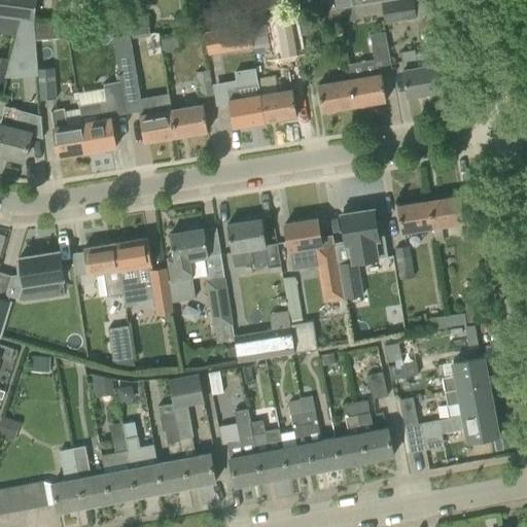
[(0,0),(0,15),(34,21),(36,0),(0,0)]
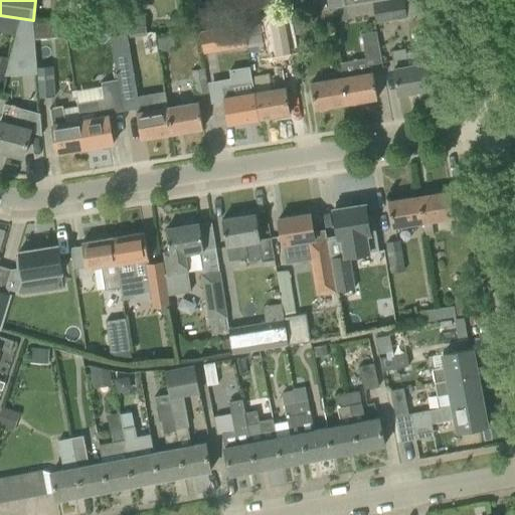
[(406,14),(403,0),(387,0),(388,0),(387,0),(380,0),(372,1),(375,19),(406,14)]
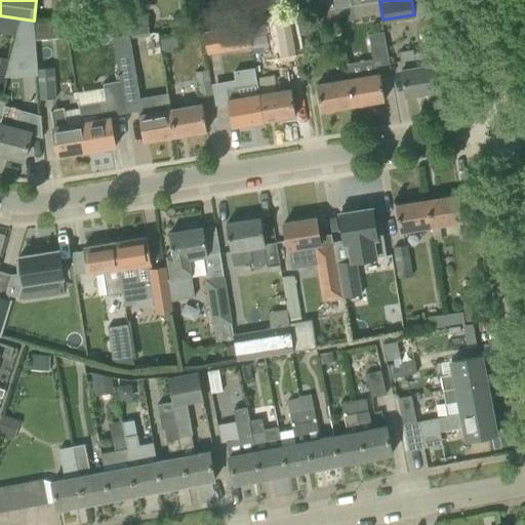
[(353,6),(336,8),(338,23),(356,19),(353,6)]
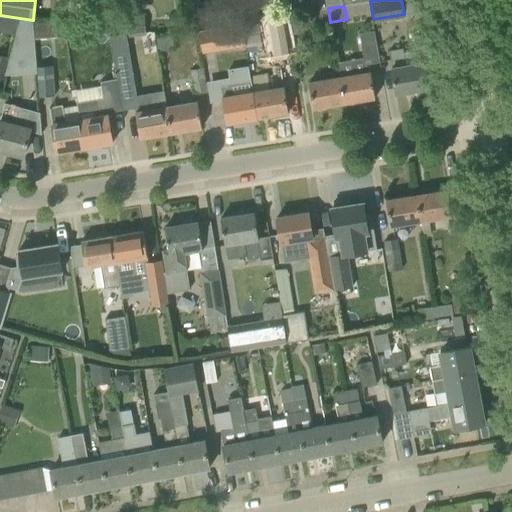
[(145,38),(144,16),(118,17),(119,39),(145,38)]
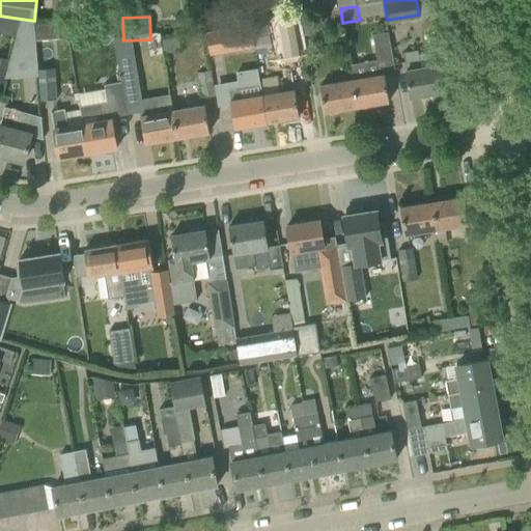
[(250,25),(252,37),(271,34),(268,21),(250,24),(250,25)]
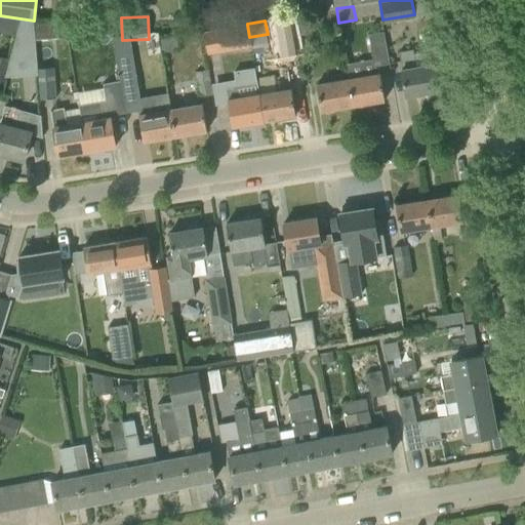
[(66,26),(34,23),(35,39),(68,37),(66,26)]
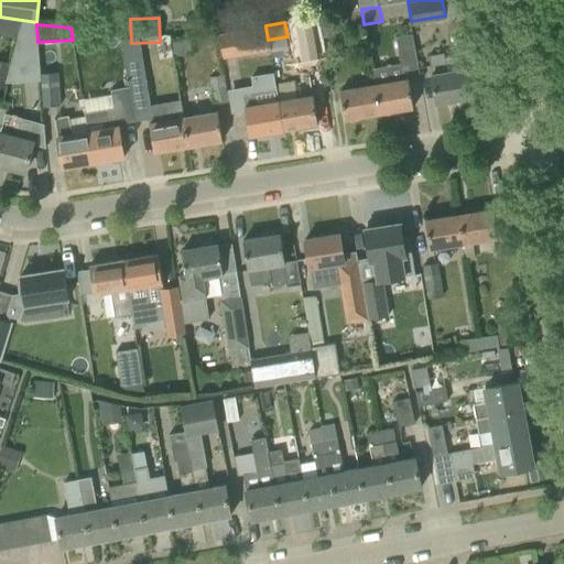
[(266,26),(218,34),(223,58),(269,51),(268,40),(266,26)]
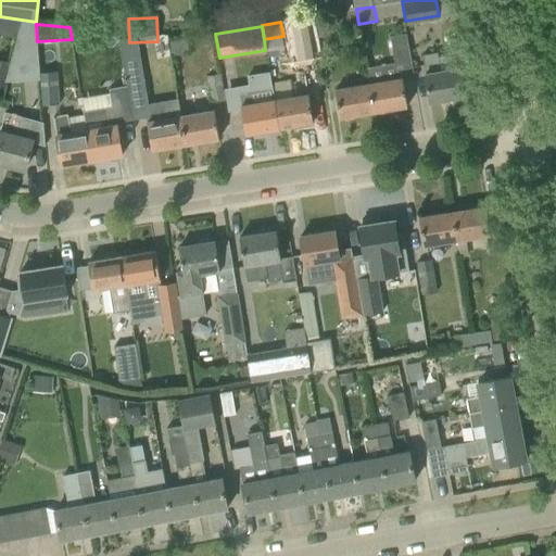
[(406,33),(390,36),(396,70),(412,66),(406,33)]
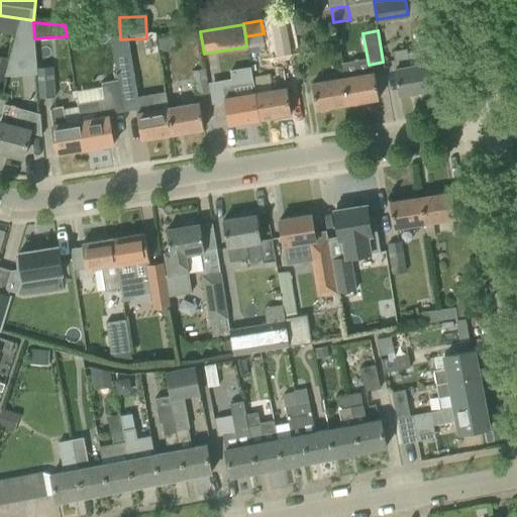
[(173,35),(157,37),(159,53),(176,50),(173,35)]
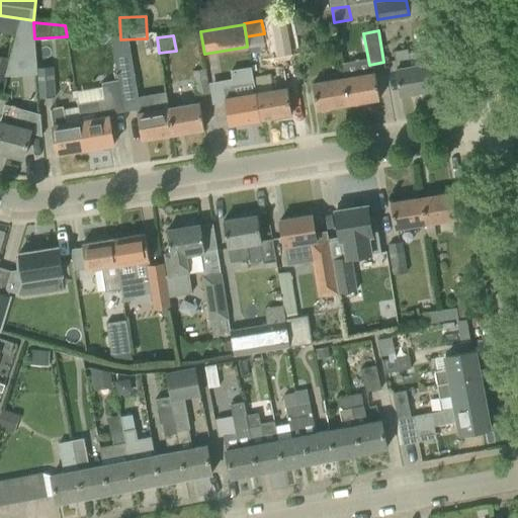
[(440,94),(438,77),(432,78),(430,63),(411,66),(408,49),(394,52),(401,96),(420,92),(421,97),(440,94)]
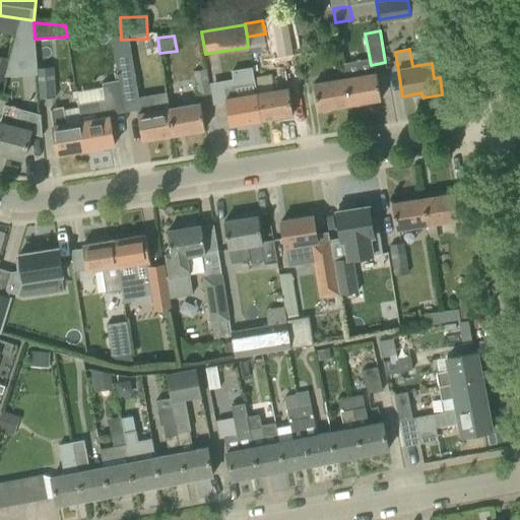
[(52,67),(38,68),(40,99),(55,98),(52,67)]
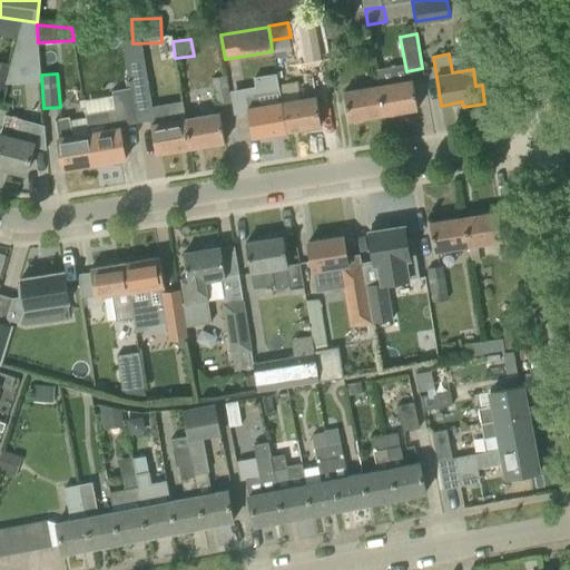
[(232,102),(227,76),(212,78),(216,106),(232,102)]
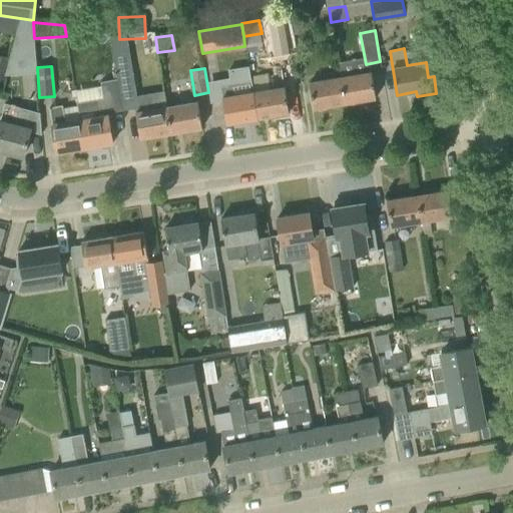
[(376,98),(371,72),(341,77),(345,103),(376,98)]
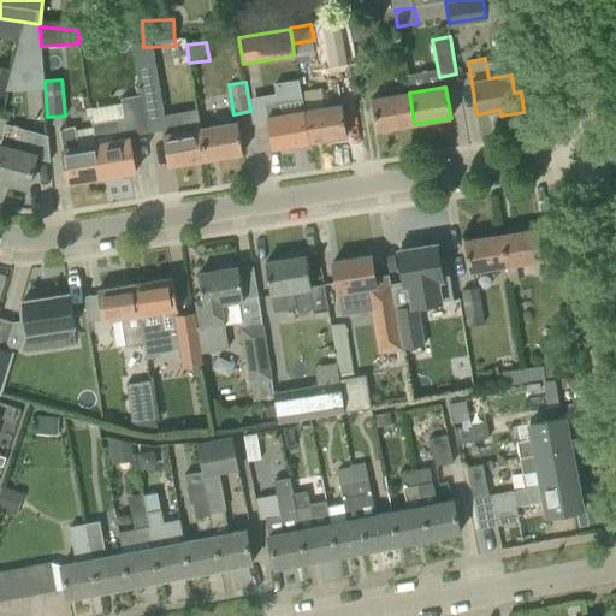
[(347,136),(343,112),(342,104),(324,107),(320,88),(301,92),(304,111),(309,142),(347,136)]
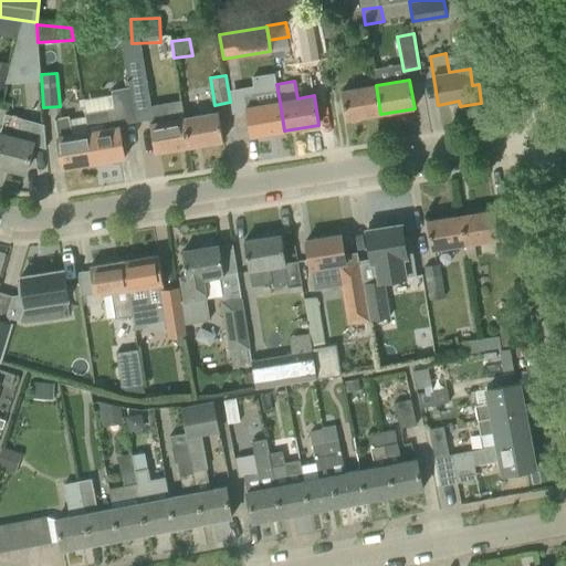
[(144,84),(130,87),(135,118),(149,116),(147,106),(144,84)]
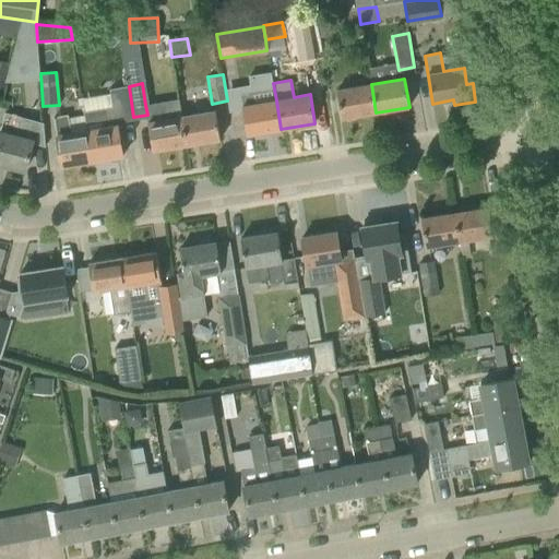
[(376,113),(371,84),(337,90),(342,118),(376,113)]
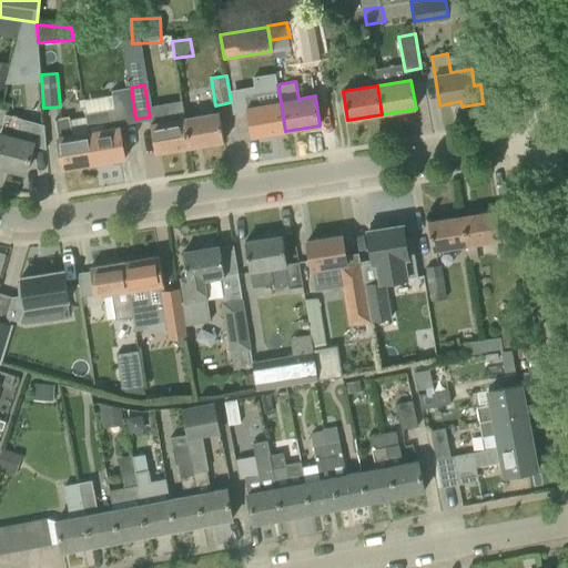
[(114,108),(85,113),(85,117),(89,131),(94,163),(125,159),(121,137),(119,122),(122,122),(122,121),(135,119),(131,88),(118,90),(111,91),(114,108)]
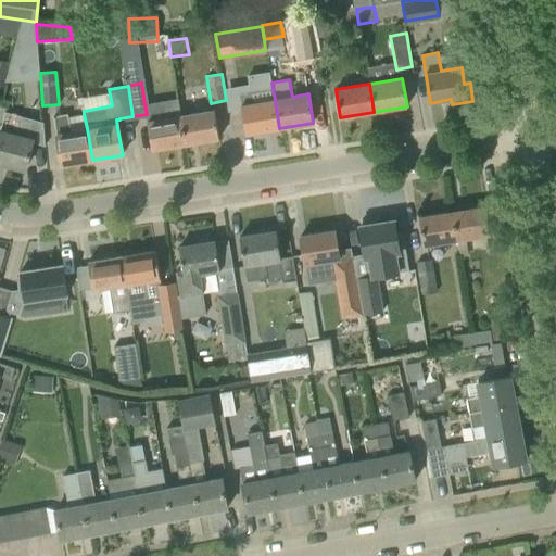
[(178,100),(144,104),(147,114),(148,121),(147,121),(148,128),(152,150),(186,144),(180,115),(178,100)]
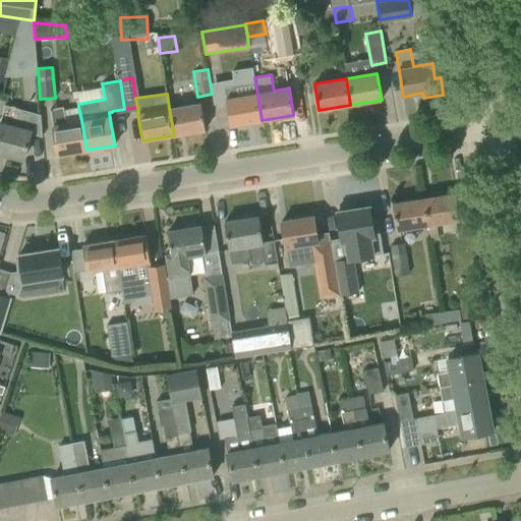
[(262,120),(257,94),(226,99),(230,125),(262,120)]
